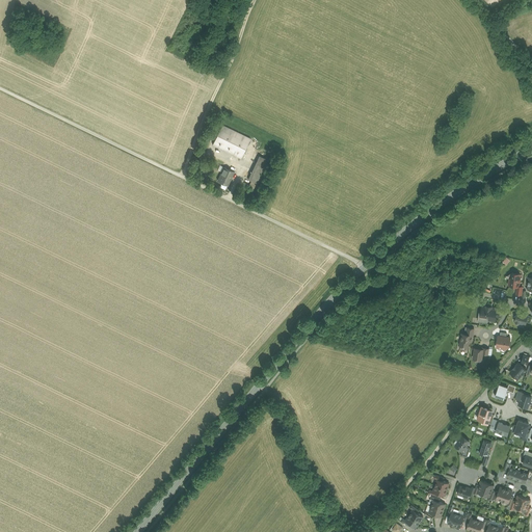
[(250,138),(221,125),(212,144),(241,158),(250,138)]
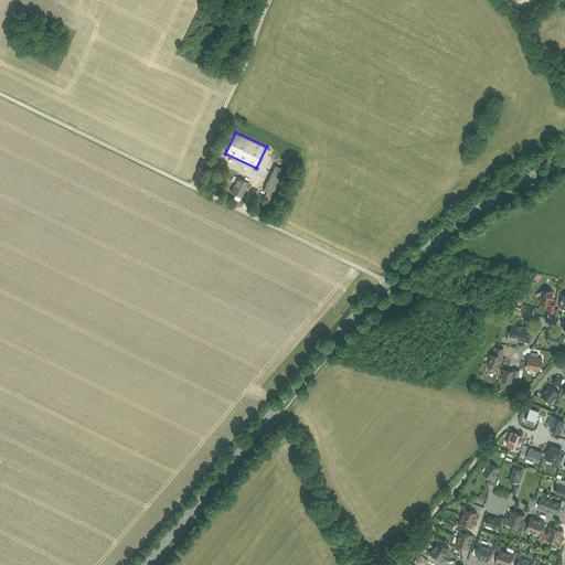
[(275,164),(266,183),(275,188),(284,169),(275,164)]
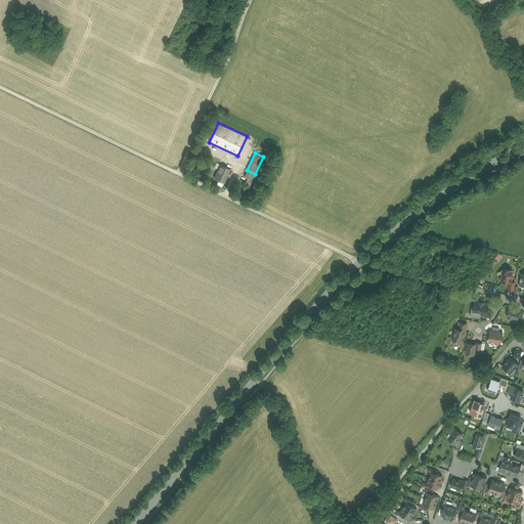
[(230,169),(220,165),(218,170),(214,177),(219,180),(219,178),(224,181),(223,182),(224,182),(230,169)]
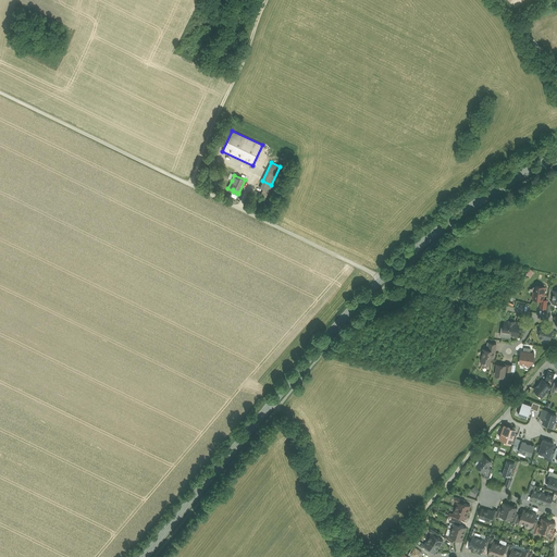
[(271,185),(262,181),(259,187),(268,192),(271,185)]
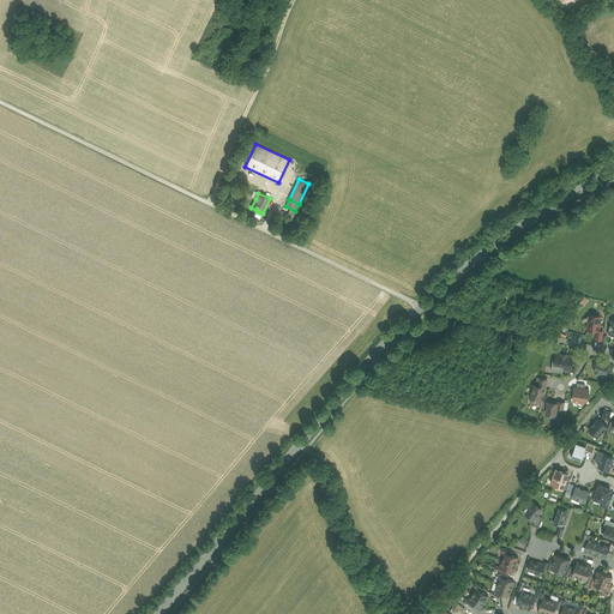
[(600,317),(591,315),(590,320),(588,321),(587,329),(594,330),(596,330),(600,331),(600,330),(600,326),(601,318),(600,317)]
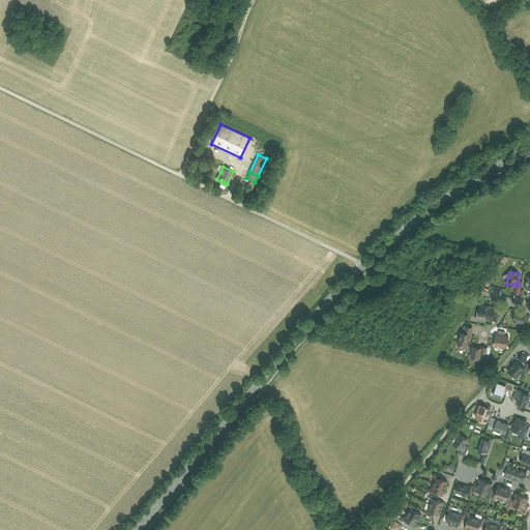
[(482,318),(488,319),(490,306),(480,305),(479,318),(482,319),(482,318)]
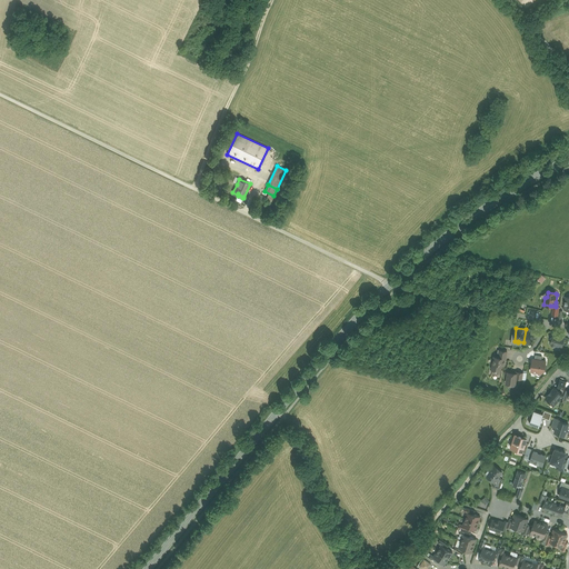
[(535,330),(526,329),(523,342),(530,342),(530,337),(533,337),(535,330)]
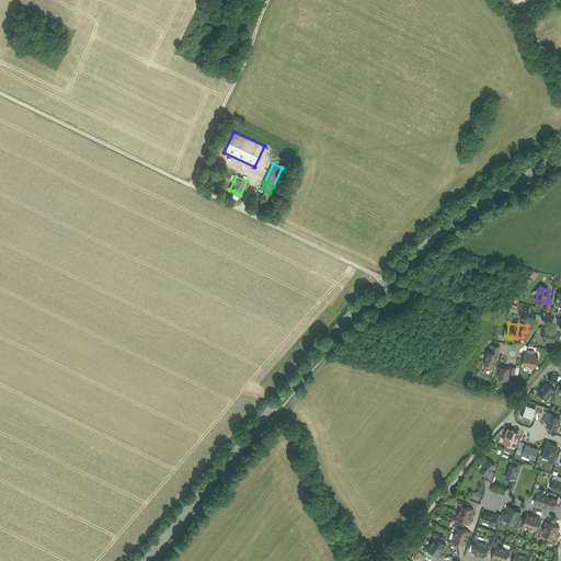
[(554,331),(546,329),(545,333),(542,335),(544,336),(542,339),(544,340),(547,341),(548,340),(554,342),(554,340),(557,333),(557,331),(554,330),(554,331)]
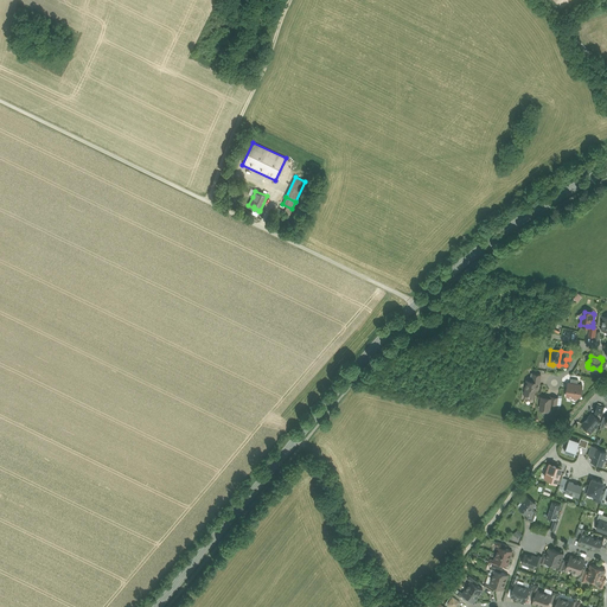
[(525,388),(535,389),(538,390),(538,382),(531,381),(526,381),(525,388)]
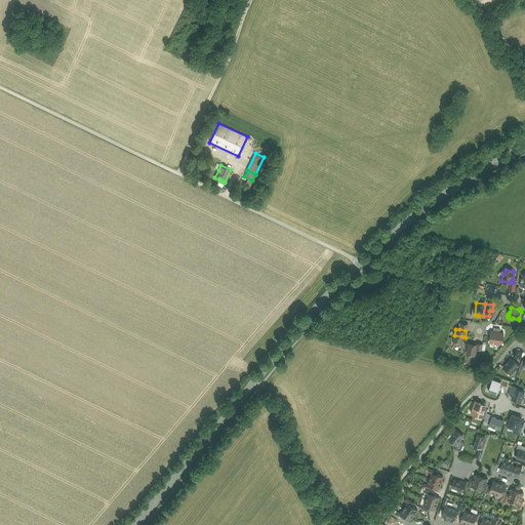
[(493,331),(491,331),(490,342),(496,344),(497,342),(500,342),(502,341),(503,333),(499,332),(493,331)]
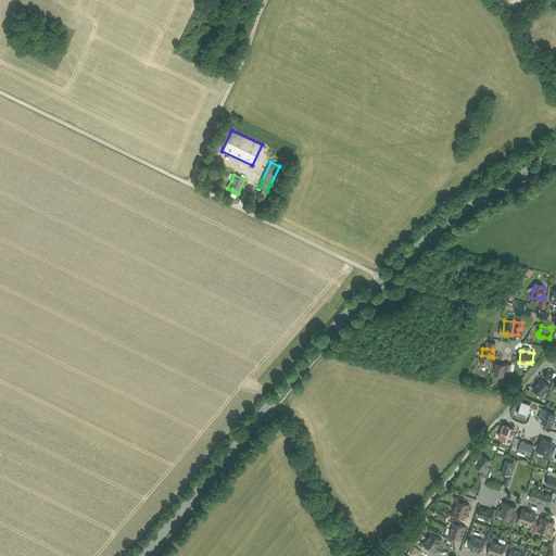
[(490,356),(481,355),(480,364),(481,365),(487,366),(489,365),(490,356)]
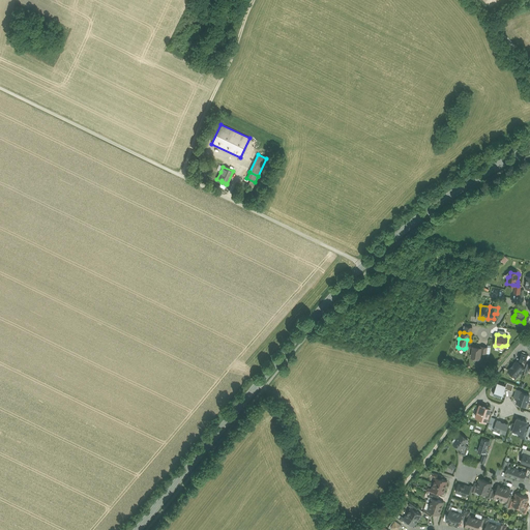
[(480,348),(473,347),(472,355),(473,356),(475,356),(475,357),(475,358),(478,359),(478,358),(479,358),(480,352),(481,348),(480,348)]
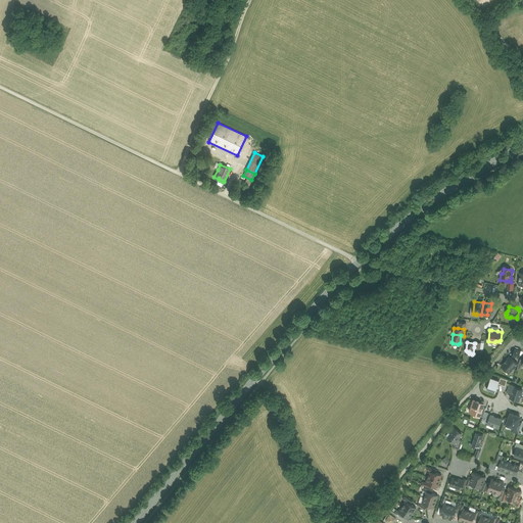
[(517,364),(510,357),(502,366),(506,370),(507,368),(511,372),(517,364)]
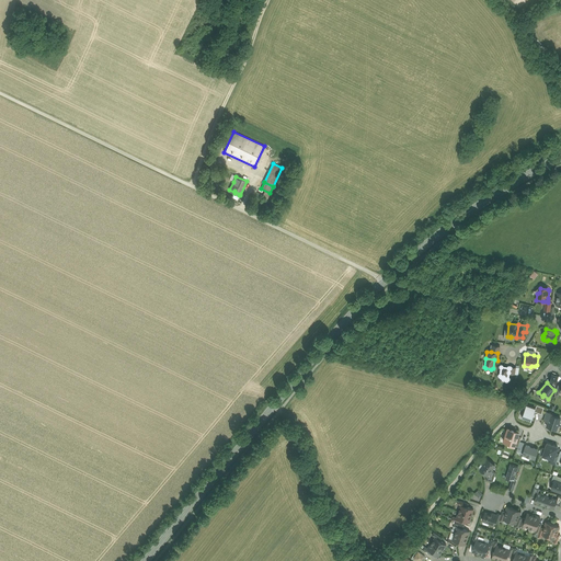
[(535,412),(536,408),(526,405),(523,414),(533,418),(535,412)]
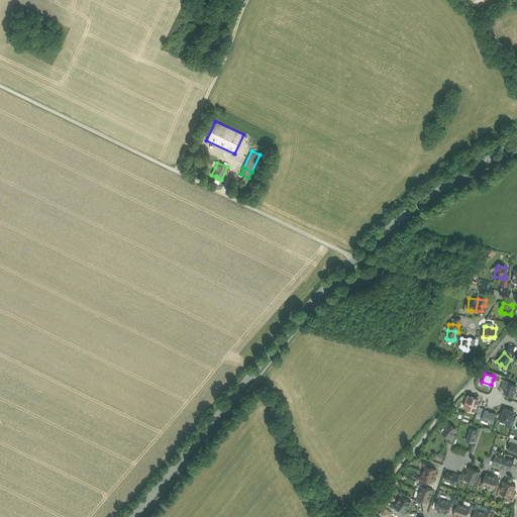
[(501,376),(495,374),(494,376),(493,380),(499,382),(501,376)]
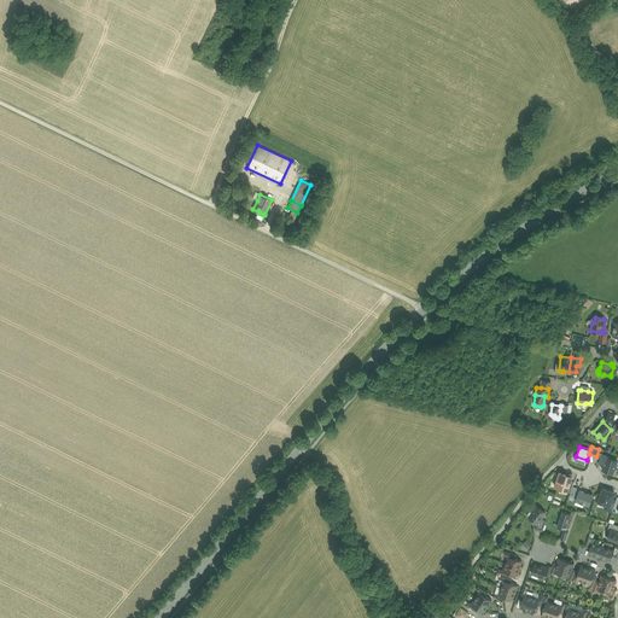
[(604,466),(607,456),(608,458),(608,456),(601,454),(598,464),(604,465),(604,466)]
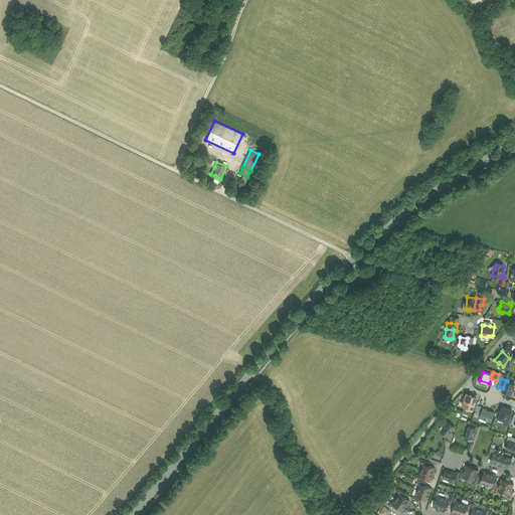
[(503,388),(503,387),(501,392),(511,395),(514,384),(514,383),(507,381),(506,380),(503,388)]
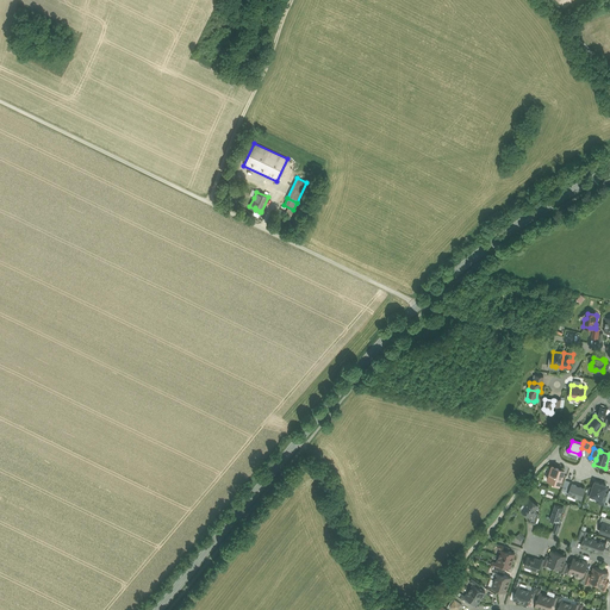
[(560,468),(552,466),(546,480),(553,483),(553,485),(560,487),(560,486),(564,475),(565,471),(560,470),(560,468)]
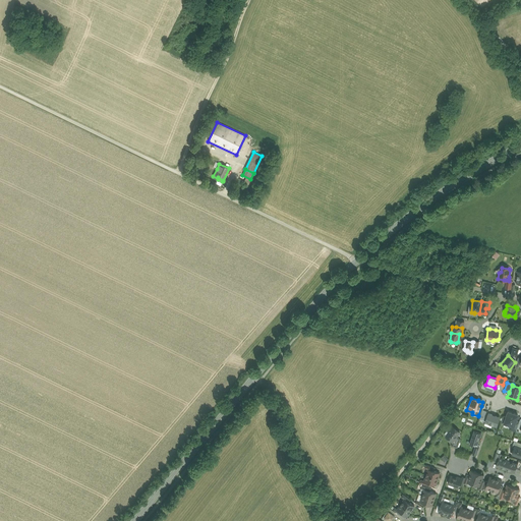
[(488,412),(482,410),(481,415),(479,419),(485,421),(487,414),(488,412)]
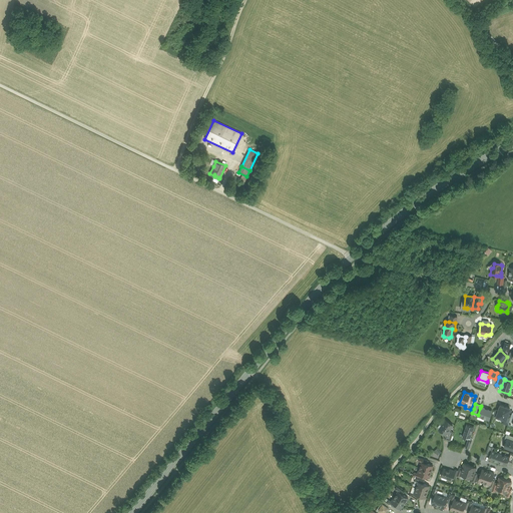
[(511,409),(500,405),(498,411),(495,410),(493,416),(502,420),(501,423),(508,426),(510,421),(511,416),(509,415),(511,409)]
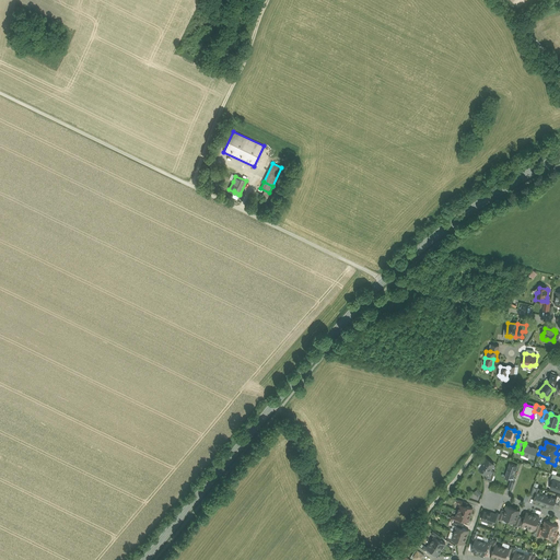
[(537,448),(524,445),(522,453),(522,455),(534,458),(537,448)]
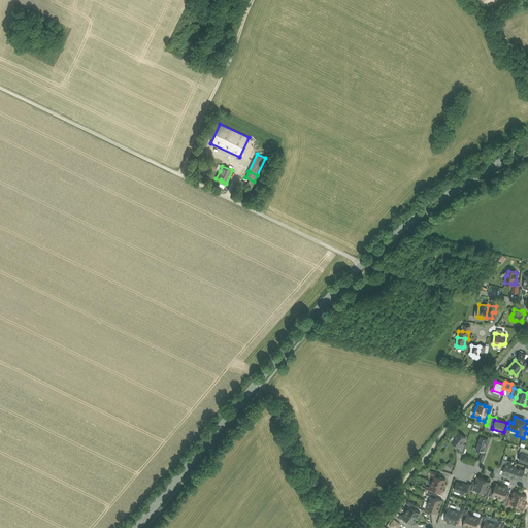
[(451,442),(458,449),(463,442),(466,438),(459,432),(451,442)]
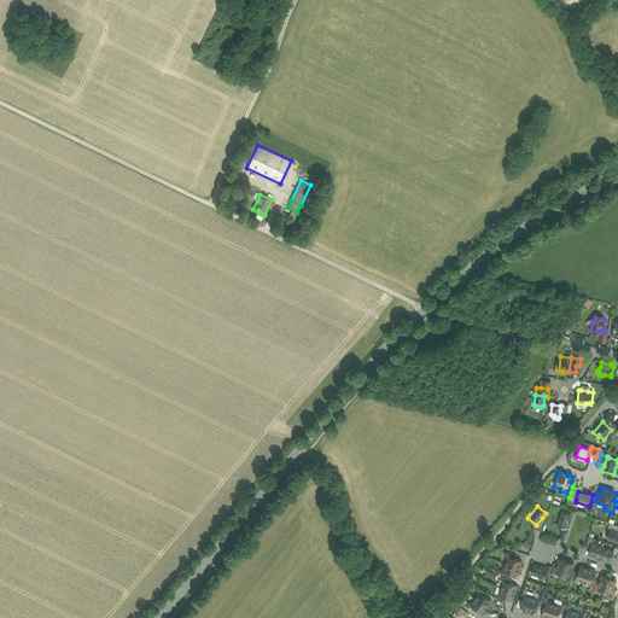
[(564,530),(566,530),(570,517),(571,518),(572,514),(563,511),(557,528),(564,530)]
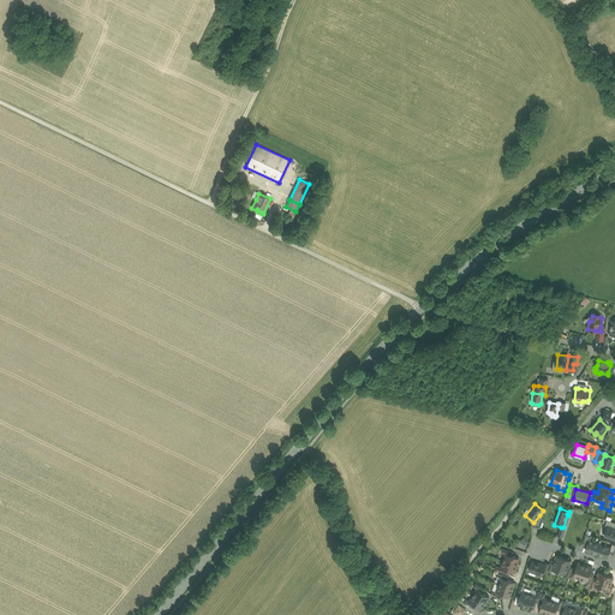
[(539,515),(533,523),(535,523),(533,526),(541,529),(544,518),(539,515)]
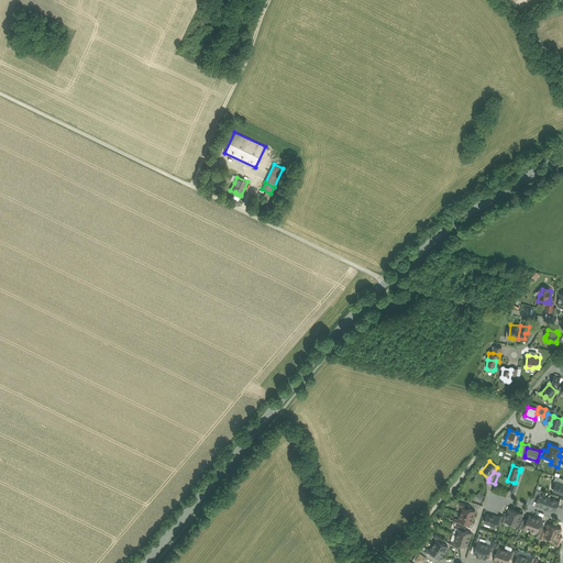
[(562,483),(555,482),(552,492),(562,495),(562,483)]
